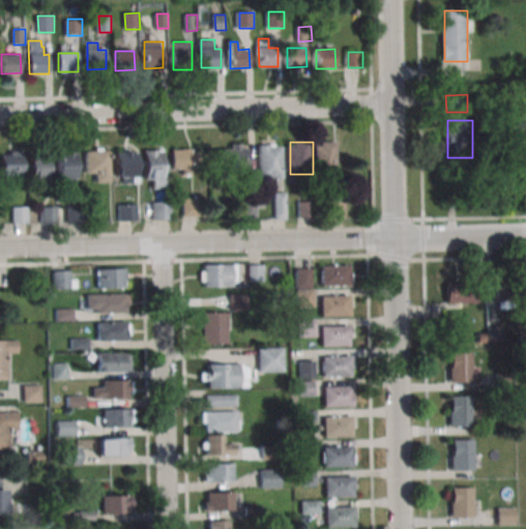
[(339,142),(319,142),(319,176),(339,176),(339,142)]
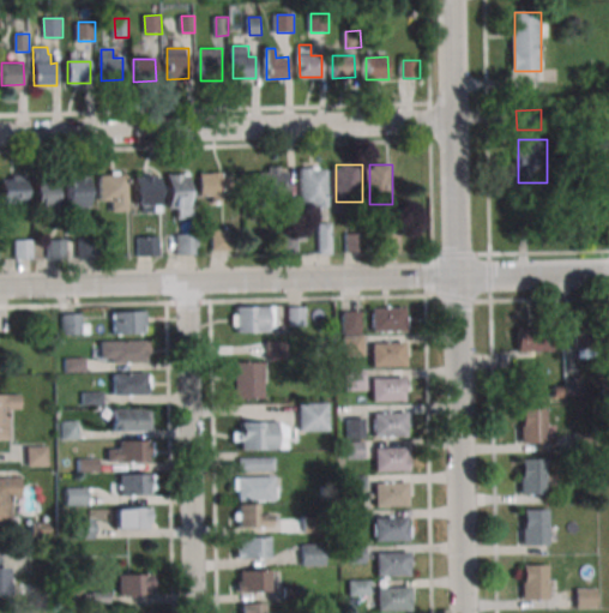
[(261,197),(290,197),(290,167),(261,167),(261,197)]
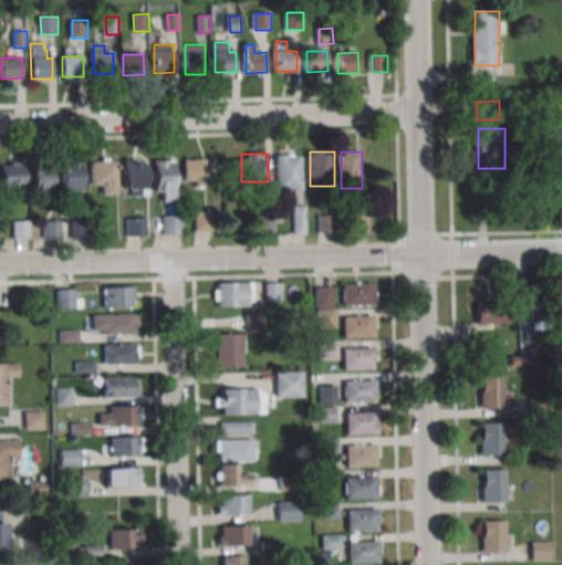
[(280,155),(280,190),(304,190),(304,155),(280,155)]
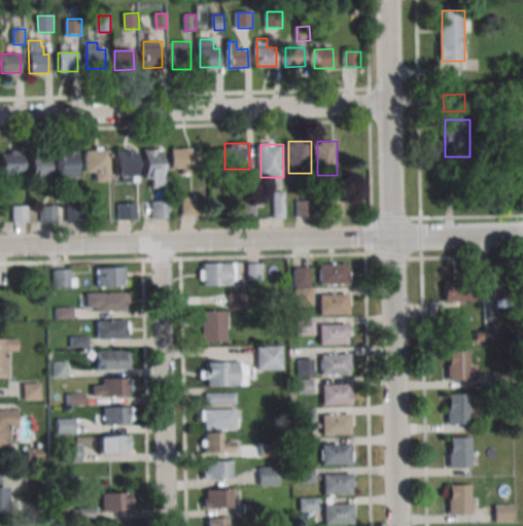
[(61,186),(79,186),(79,147),(61,147),(61,186)]
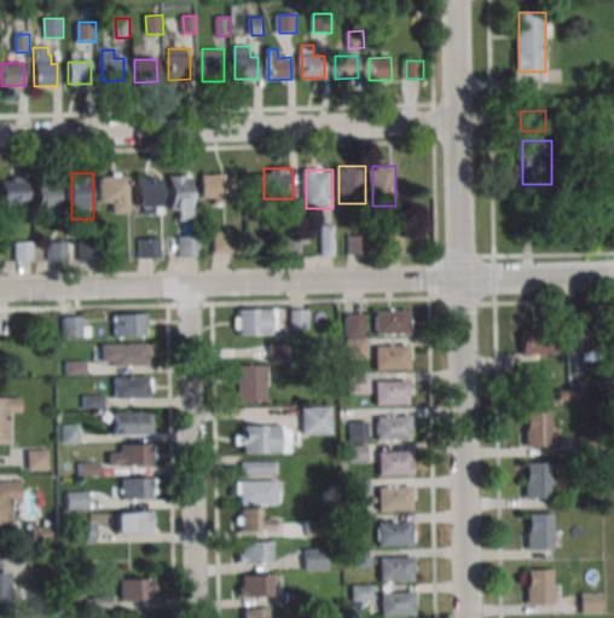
[(164,174),(139,174),(139,214),(164,214),(164,174)]
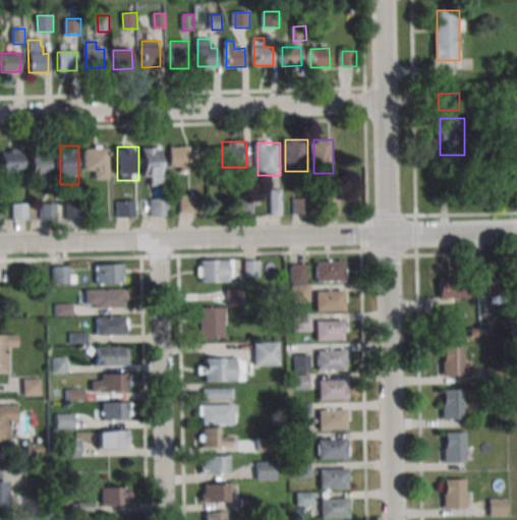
[(110,179),(110,148),(87,148),(87,170),(96,170),(96,179),(110,179)]
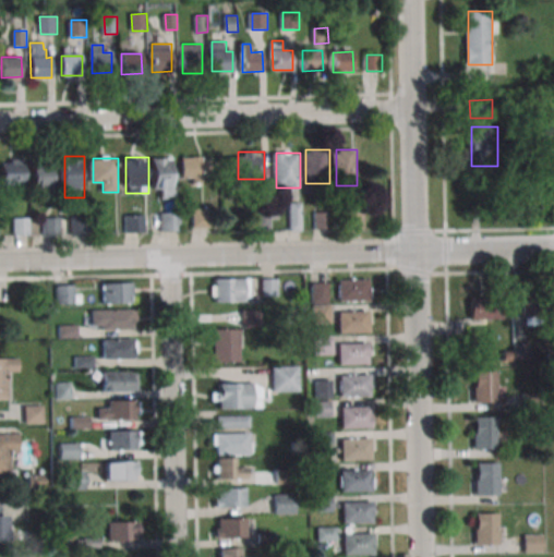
[(176,197),(176,158),(155,158),(155,197),(176,197)]
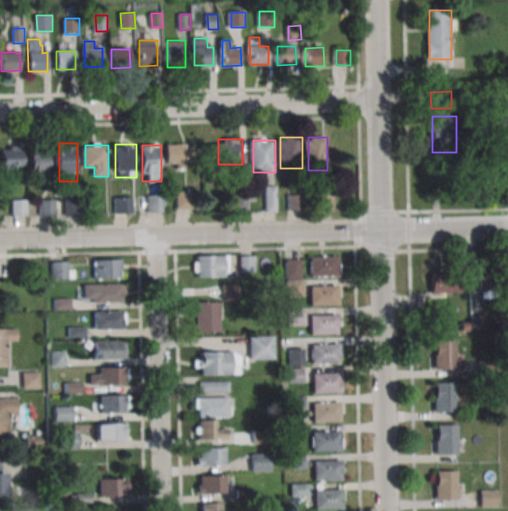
[(169,145),(169,167),(202,167),(202,145),(169,145)]
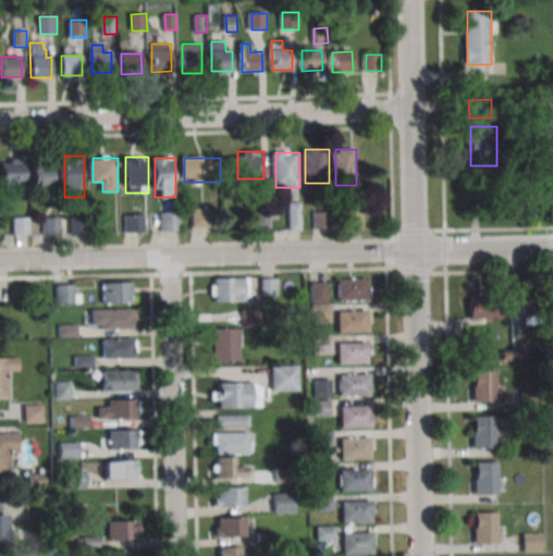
[(27,160),(4,159),(3,185),(26,186),(27,160)]
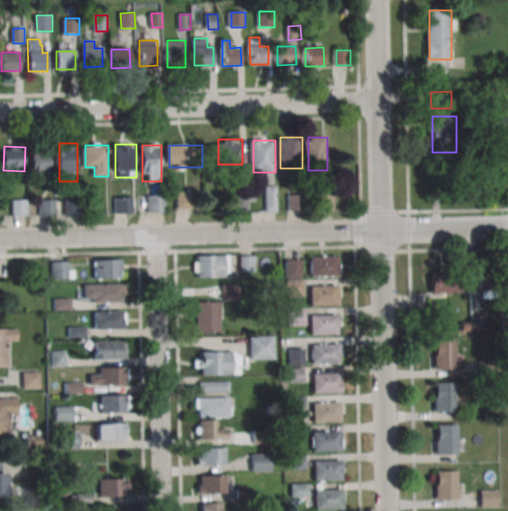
[(50,176),(50,151),(32,151),(32,176),(50,176)]
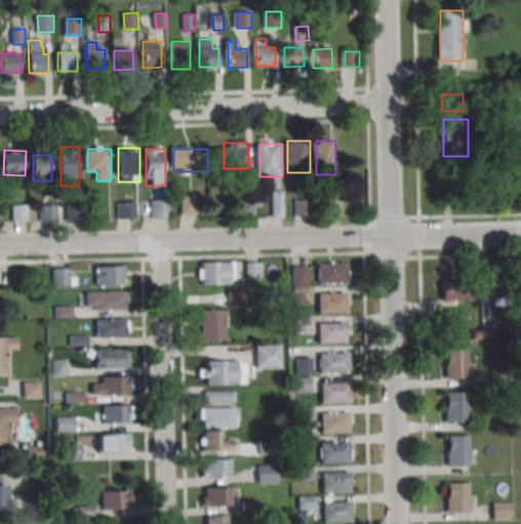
[(274,217),(285,217),(285,191),(274,191),(274,217)]
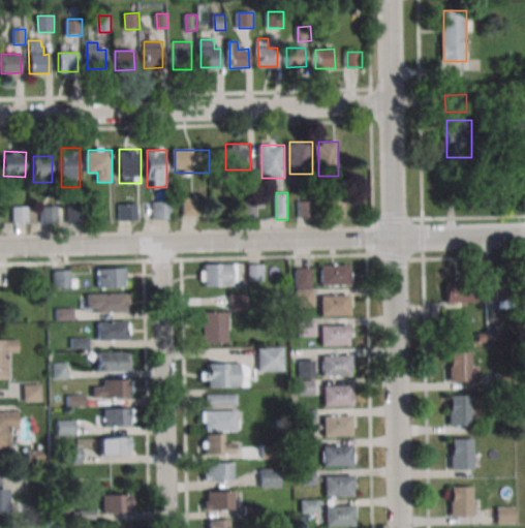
[(202,197),(185,197),(185,216),(202,216),(202,197)]
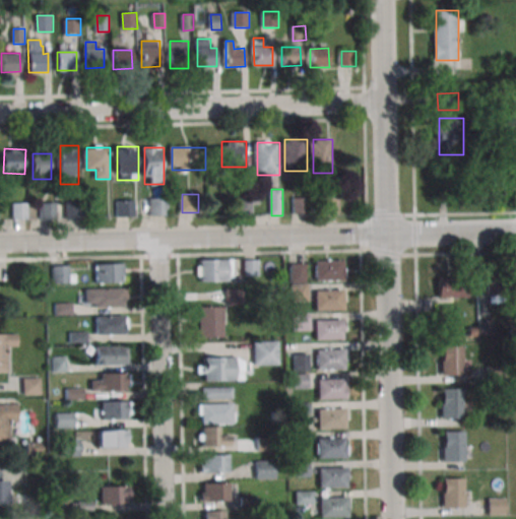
[(341,212),(323,213),(323,196),(341,196),(341,212)]
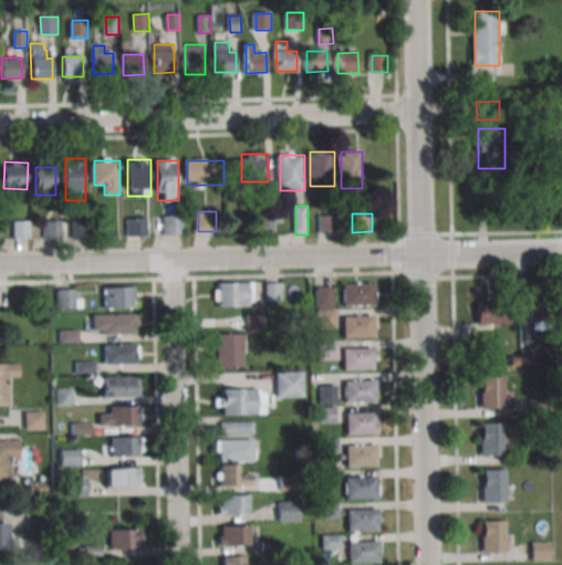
[(165,234),(185,234),(185,216),(165,216),(165,234)]
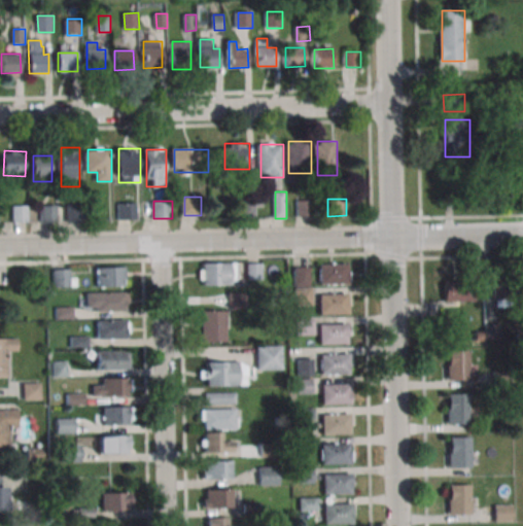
[(257,201),(257,219),(243,220),(242,201),(257,201)]
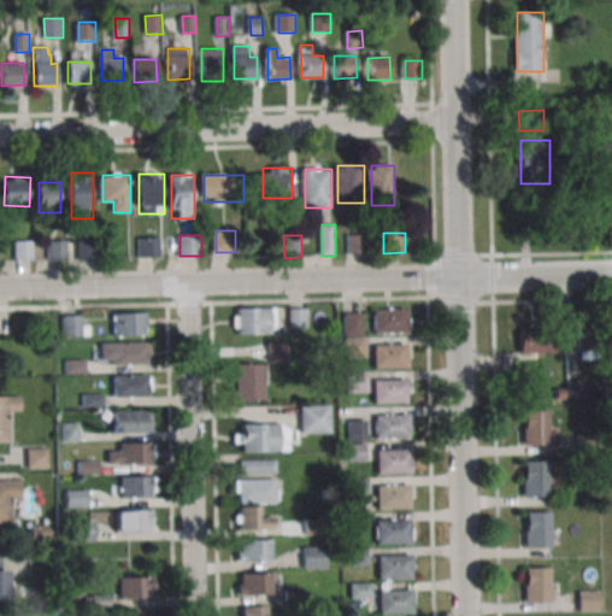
[(368,253),(366,235),(351,236),(352,254),(368,253)]
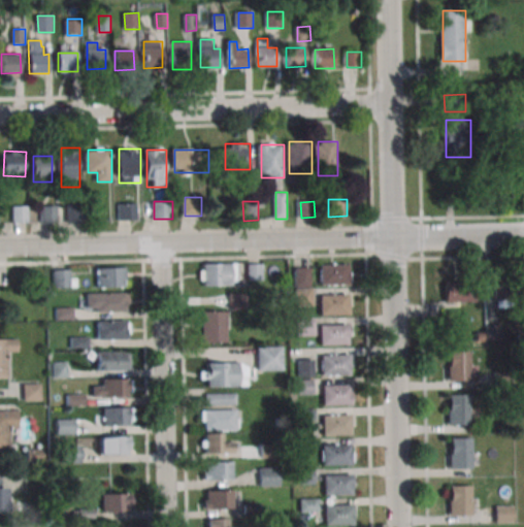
[(138,220),(138,203),(120,204),(120,220),(138,220)]
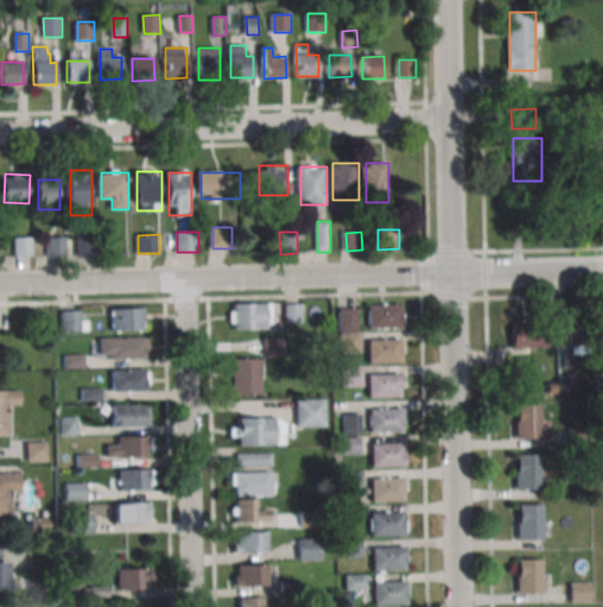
[(49,257),(68,257),(68,238),(49,238),(49,257)]
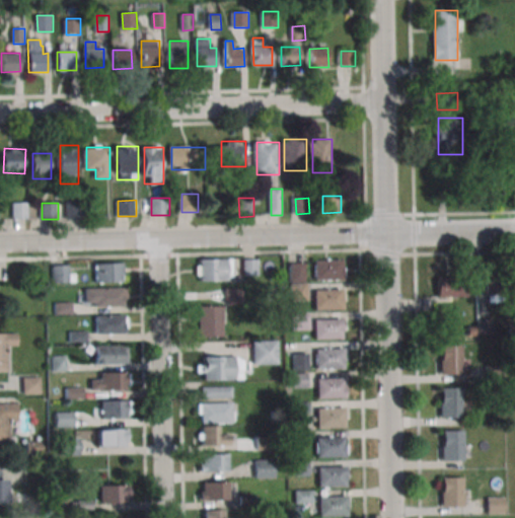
[(84,203),(85,218),(68,219),(68,203),(84,203)]
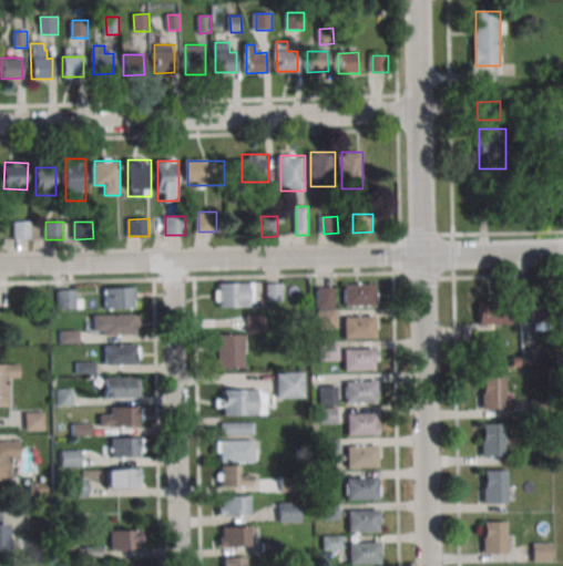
[(32,239),(32,223),(16,223),(16,239),(32,239)]
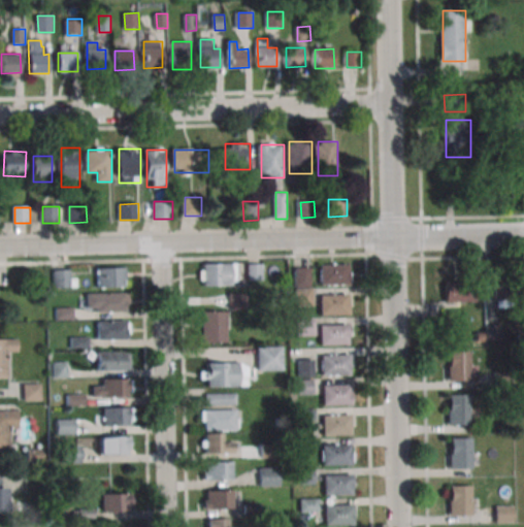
[(238,263),(202,263),(202,285),(238,285),(238,263)]
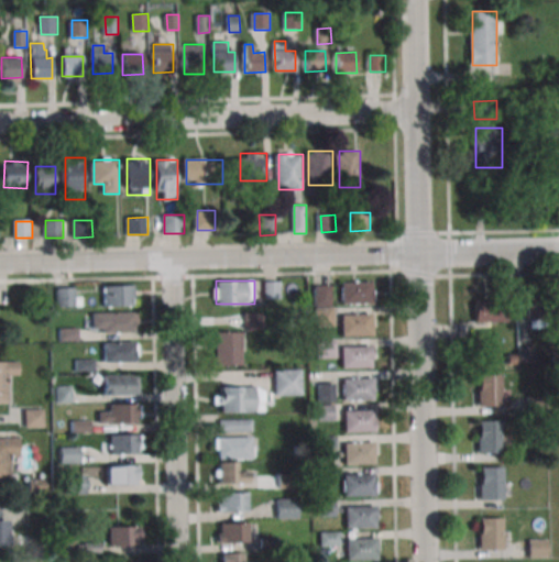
[(282,281),(266,281),(266,298),(282,298),(282,281)]
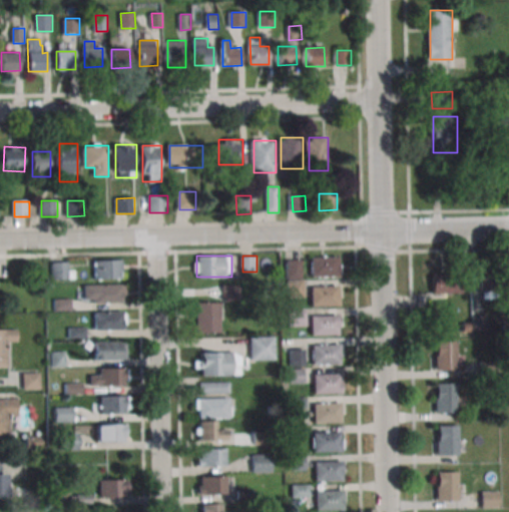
[(342,277),(342,258),(313,258),(313,277),(342,277)]
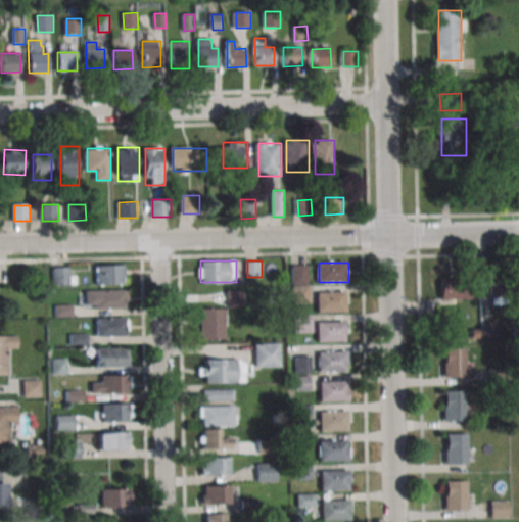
[(125,265),(98,265),(98,284),(125,284),(125,265)]
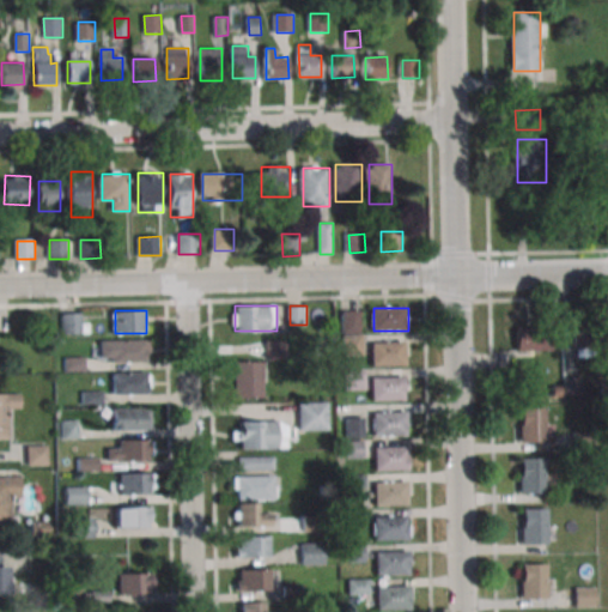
[(344,311),(344,334),(362,334),(362,311),(344,311)]
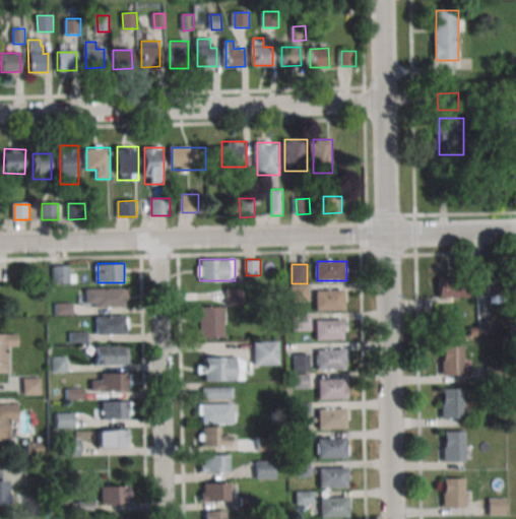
[(54,265),(54,283),(73,283),(73,265),(54,265)]
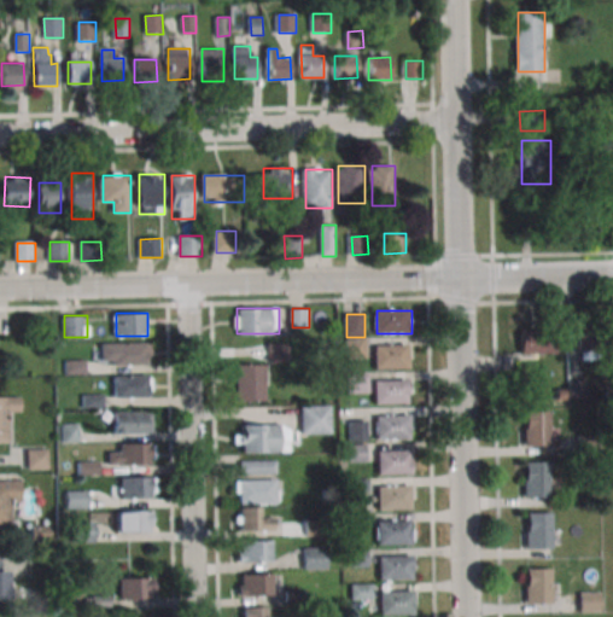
[(612,351),(581,353),(581,329),(612,329),(612,351)]
